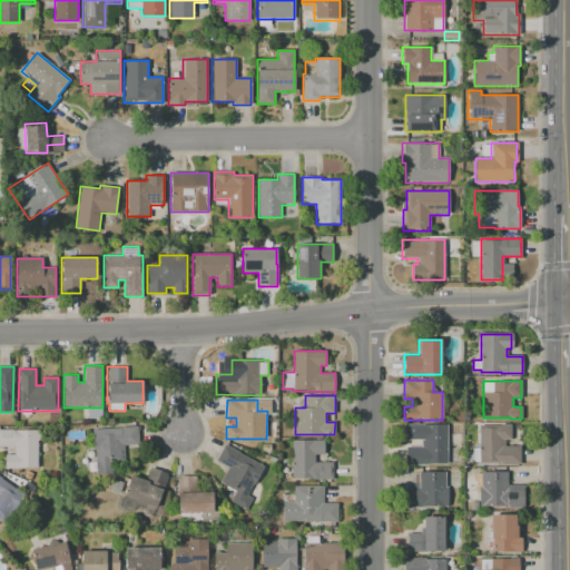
[(405,424),(446,424),(446,464),(405,464),(405,446),(422,446),(422,440),(405,440),(405,424)]
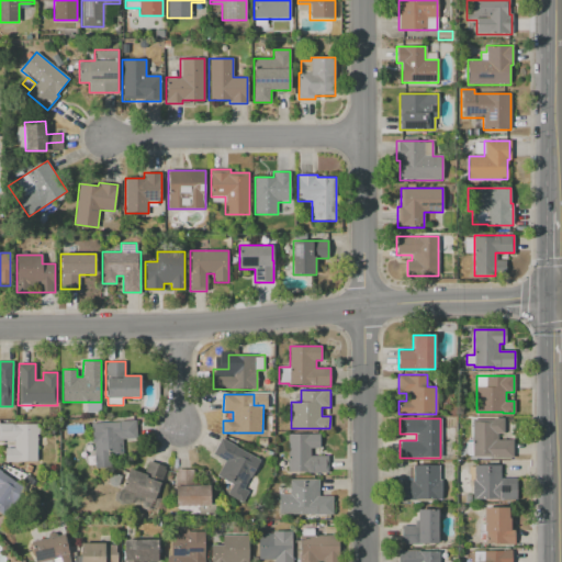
[(472,418),(504,418),(504,434),(498,434),(498,440),(513,440),(513,459),(472,459),(472,418)]
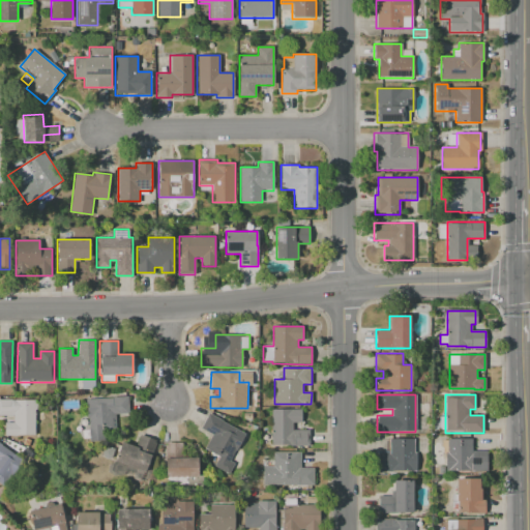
[(85,400),(127,396),(129,414),(116,414),(117,433),(105,434),(105,441),(88,442),(85,400)]
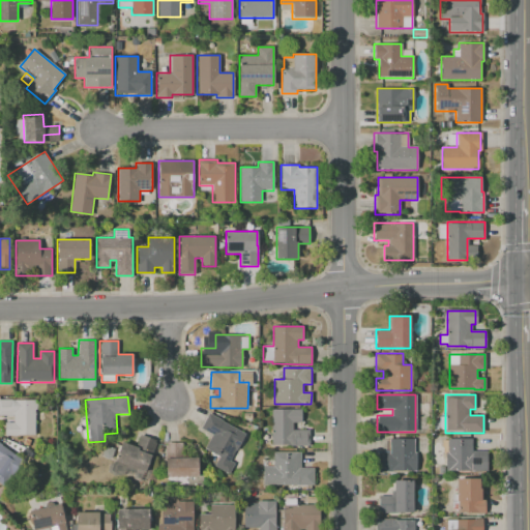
[(34,436),(5,436),(5,423),(13,423),(13,415),(0,415),(0,400),(37,401),(37,410),(35,410),(34,436)]
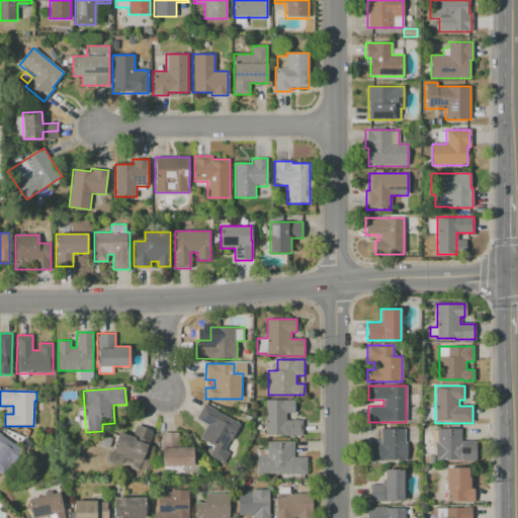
[(265,401),(294,401),(294,413),(286,413),(286,421),(303,421),(303,435),(264,435),(265,401)]
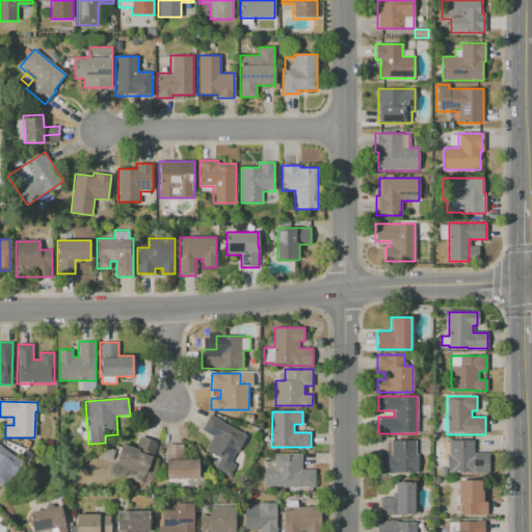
[(210,415),(223,422),(223,424),(246,435),(237,452),(236,452),(231,461),(235,464),(230,476),(215,469),(220,458),(206,451),(213,436),(202,430),(210,415)]
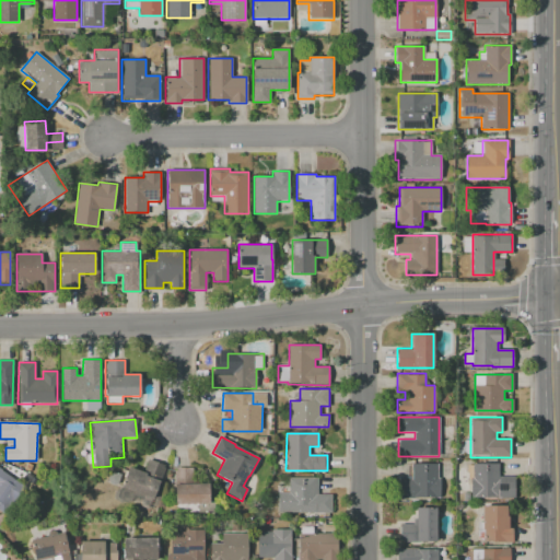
[(166,466),(151,500),(120,486),(129,466),(142,471),(148,458),(166,466)]
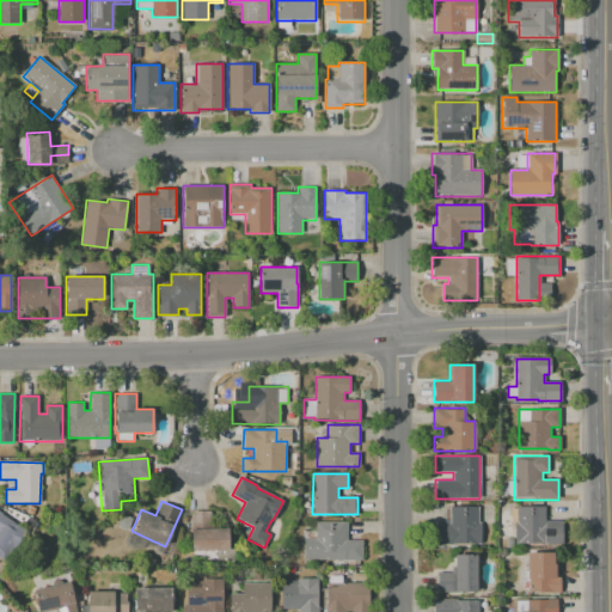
[(36,508),(32,515),(25,513),(29,506),(36,508)]
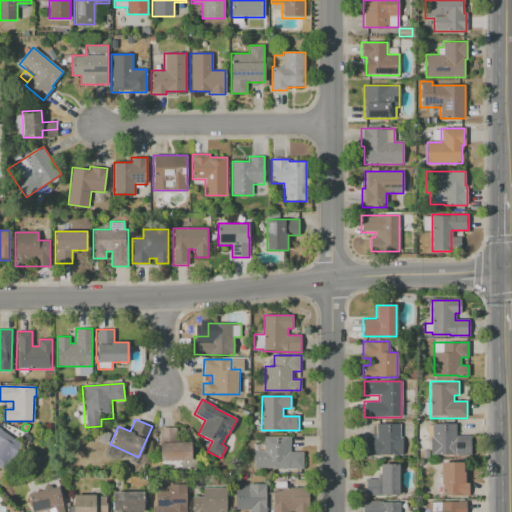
[(376,424),(399,424),(399,437),(402,437),(402,455),(361,455),(361,436),(376,436),(376,424)]
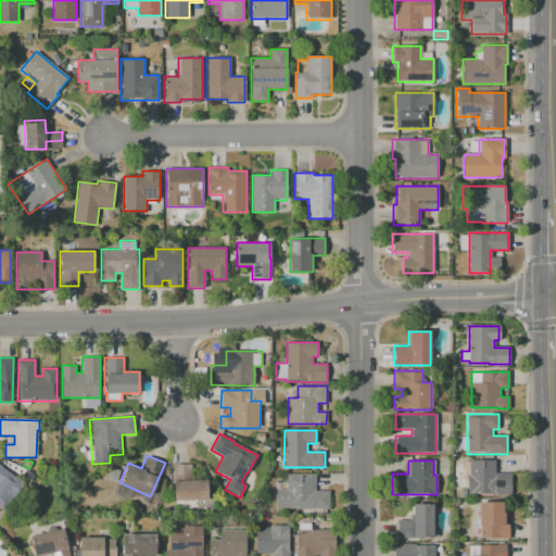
[(460,496),(460,489),(467,489),(467,460),(494,460),(494,472),(510,472),(510,494),(467,494),(467,496),(460,496)]
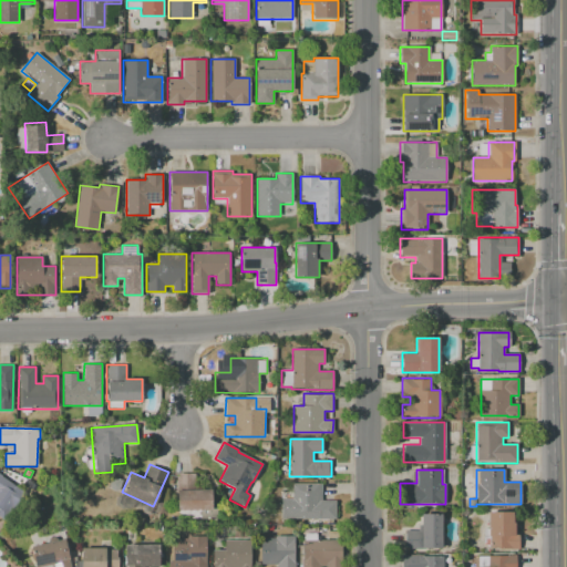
[(0,473),(2,475),(1,476),(23,492),(4,521),(0,517),(0,473)]
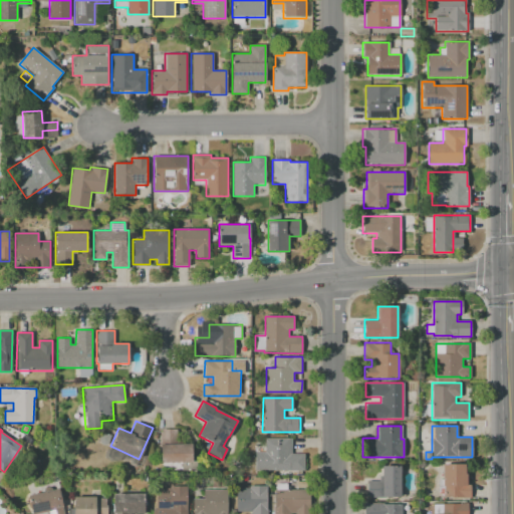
[(161,463),(161,429),(177,430),(177,444),(192,444),(192,463),(161,463)]
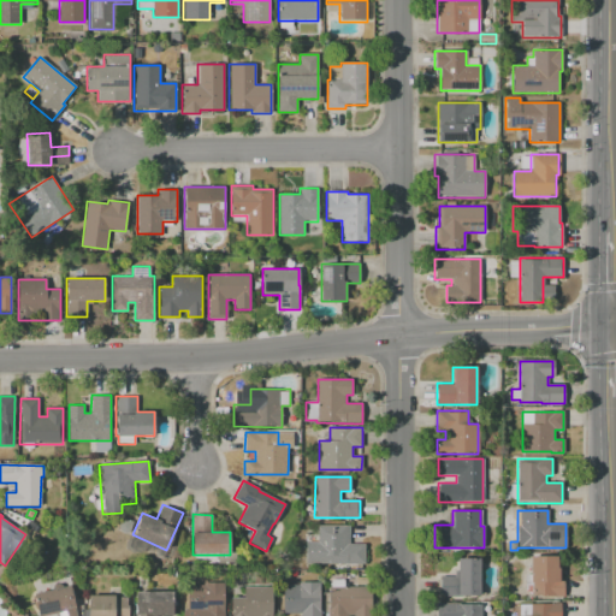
[(129,533),(118,528),(123,517),(134,522),(129,533)]
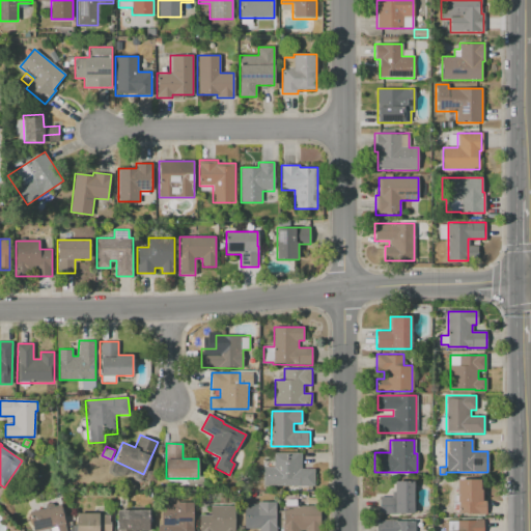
[(263,486),(264,467),(273,467),(273,452),(302,452),(302,469),(315,469),(315,487),(263,486)]
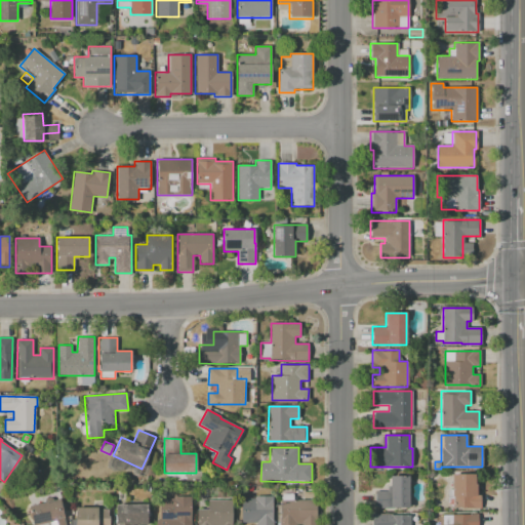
[(451,475),(476,475),(476,484),(479,484),(479,493),(480,493),(480,511),(451,511),(451,503),(448,503),(448,489),(451,489),(451,475)]
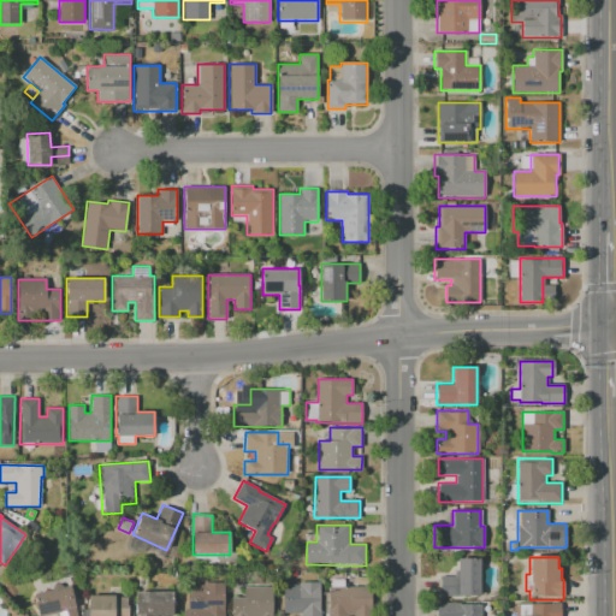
[(440,597),(440,576),(454,576),(454,570),(456,570),(456,558),(479,558),(479,597),(440,597)]
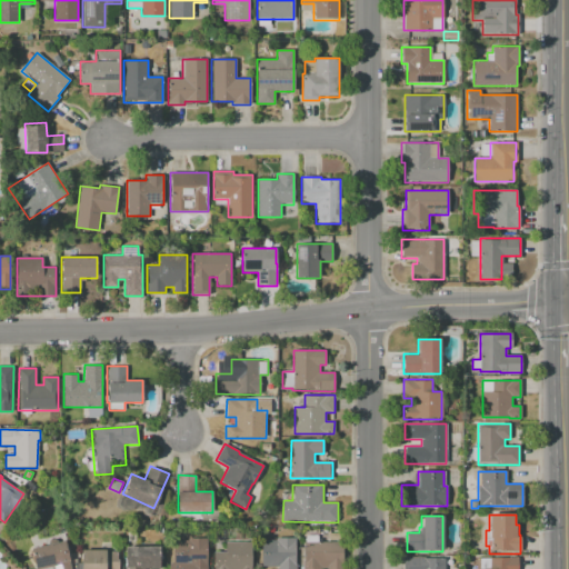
[(207,538),(207,568),(169,568),(169,563),(172,563),(172,540),(187,540),(187,538),(207,538)]
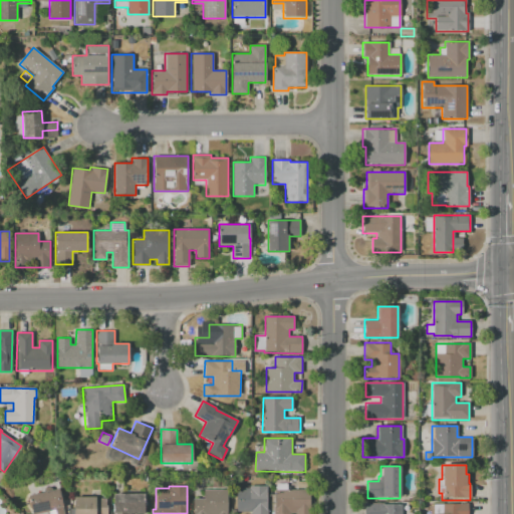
[(236,488),(249,488),(249,486),(267,486),(267,513),(250,513),(250,512),(236,512),(236,488)]
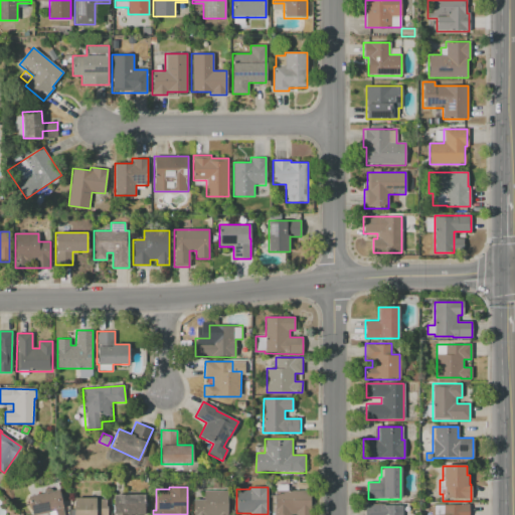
[(31,514),(28,496),(58,489),(63,514),(47,514),(47,513),(37,514),(31,514)]
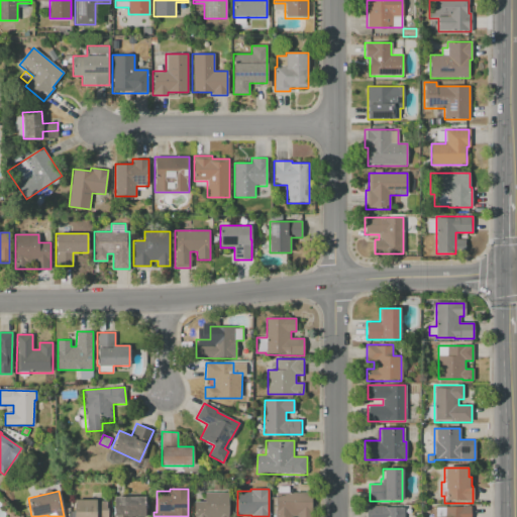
[(276,516),(276,492),(311,493),(311,516),(298,516),(292,516),(276,516)]
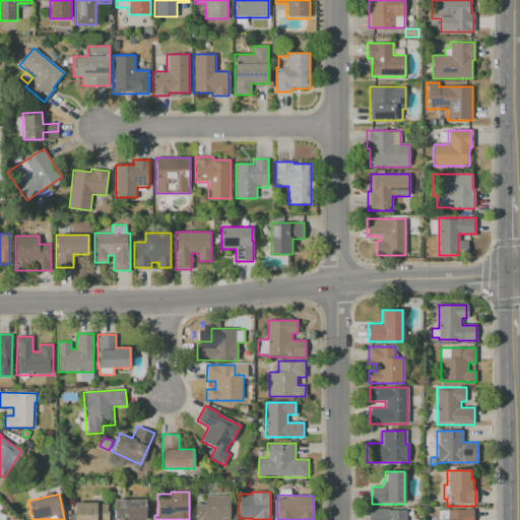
[(230,496),(230,519),(195,519),(195,504),(206,504),(206,496),(230,496)]
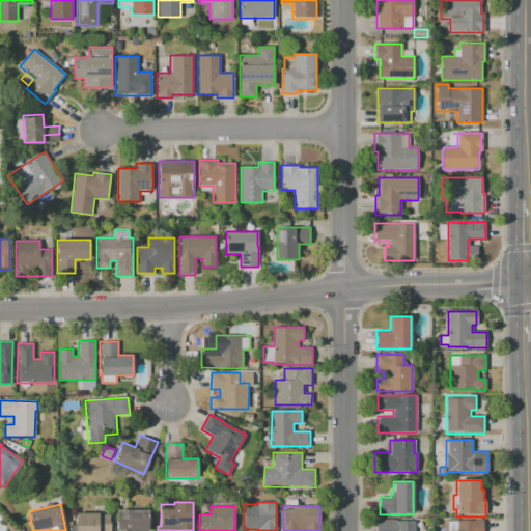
[(149,509),(149,529),(117,529),(117,509),(149,509)]
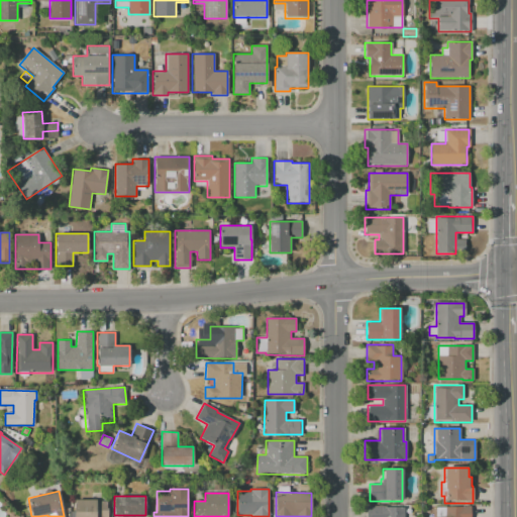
[(74,516),(74,499),(106,500),(106,508),(108,508),(108,516),(74,516)]
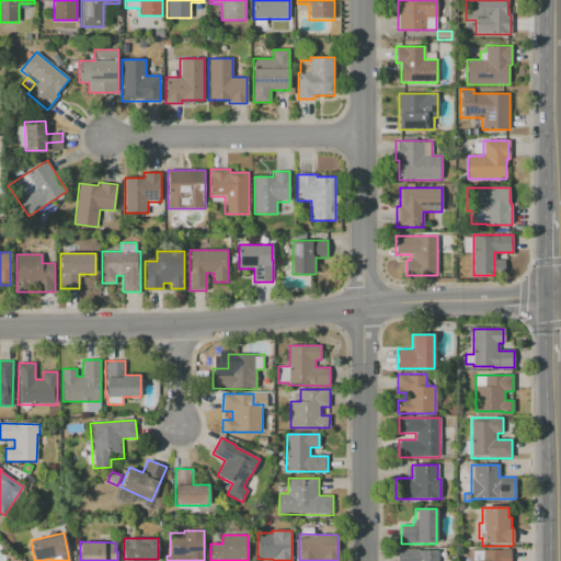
[(471,560),(483,560),(483,549),(511,549),(511,560),(471,560)]
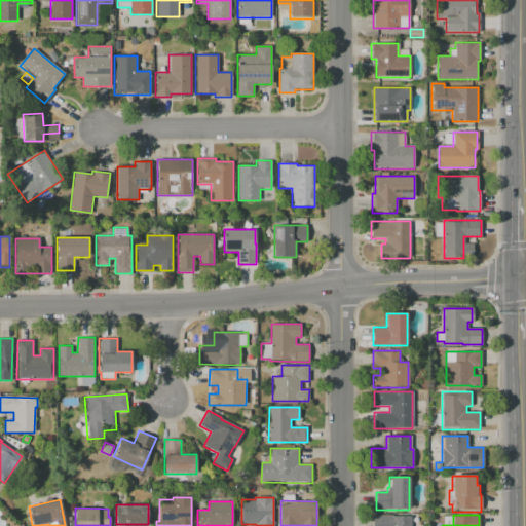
[(411,525),(374,525),(374,516),(411,516),(411,525)]
